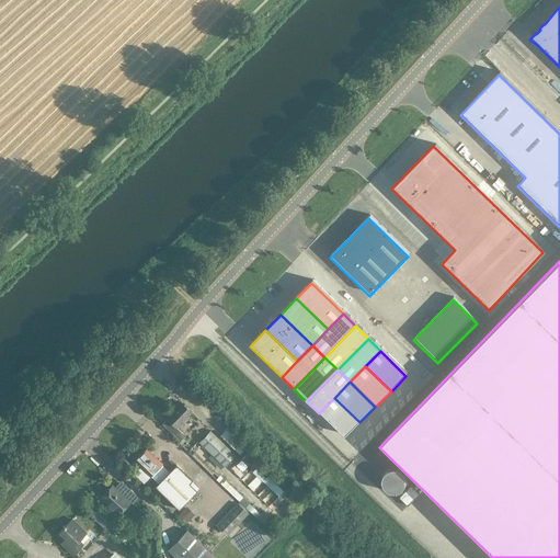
[(334,398),(319,413),(344,439),(360,422),(334,398)]
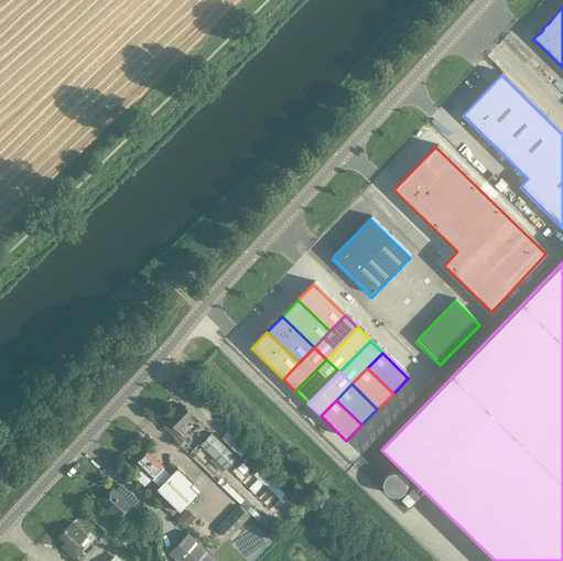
[(180,408),(165,423),(175,433),(191,419),(180,408)]
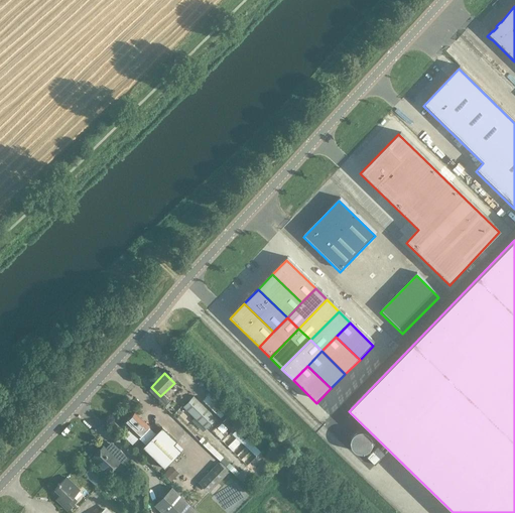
[(151,387),(146,392),(163,409),(168,404),(160,396),(151,387)]
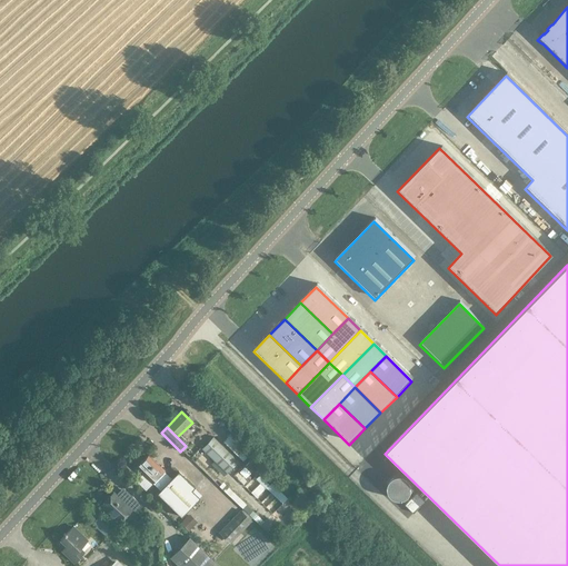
[(229,427),(225,432),(236,442),(239,438),(229,427)]
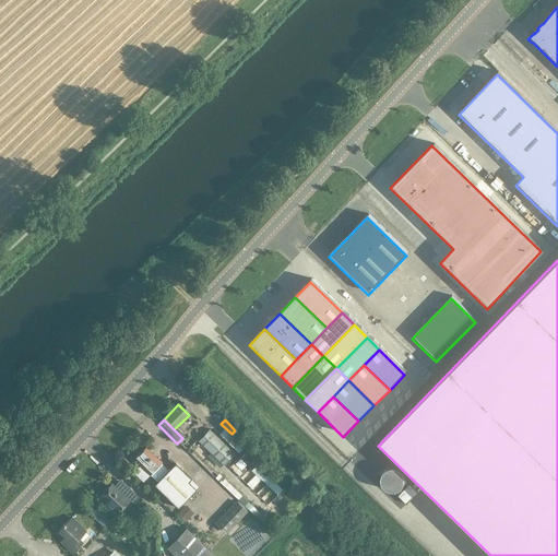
[(237,457),(245,449),(225,430),(217,438),(237,457)]
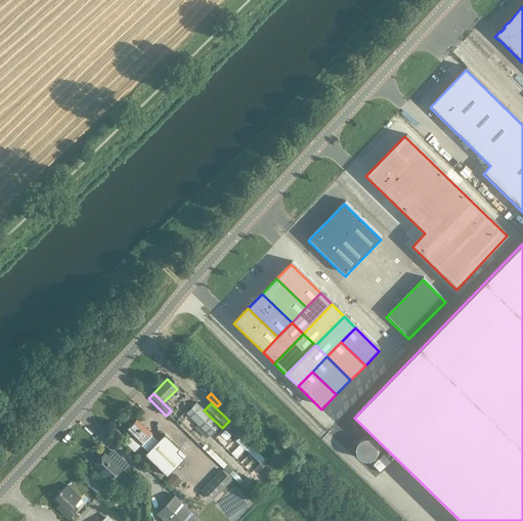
[(218,428),(194,405),(184,416),(208,439),(218,428)]
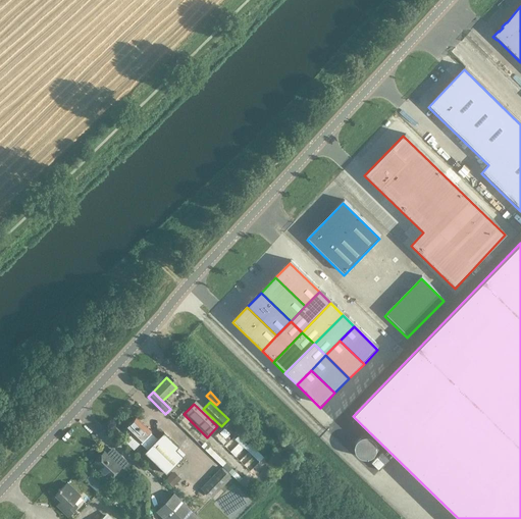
[(228,419),(221,426),(219,428),(232,440),(242,431),(228,419)]
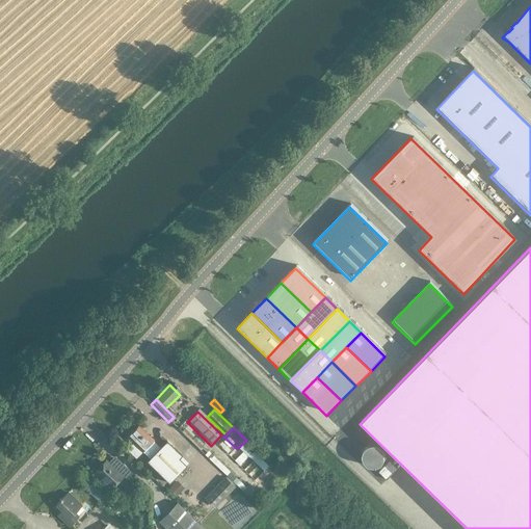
[(143,435),(137,429),(138,429),(137,428),(132,434),(126,441),(130,445),(135,449),(135,450),(140,455),(141,455),(149,461),(145,465),(167,486),(185,469),(178,461),(181,458),(165,444),(159,451),(152,444),(153,444),(152,443),(148,439),(147,440),(143,437),(144,435),(143,434),(143,435)]
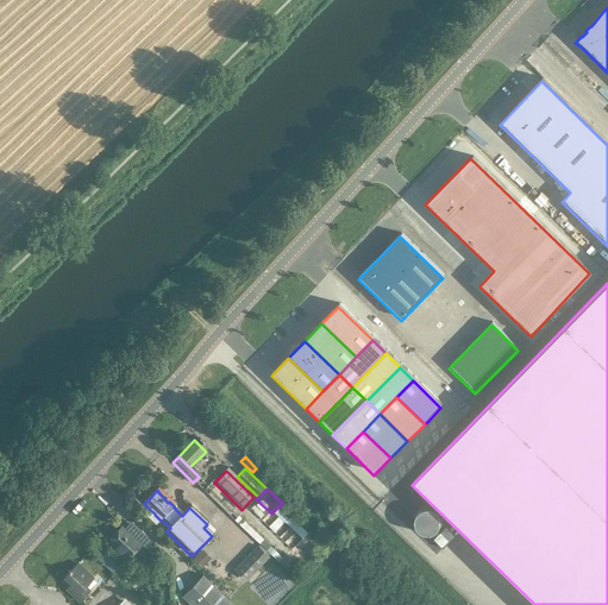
[(255,503),(250,508),(261,518),(265,514),(255,503)]
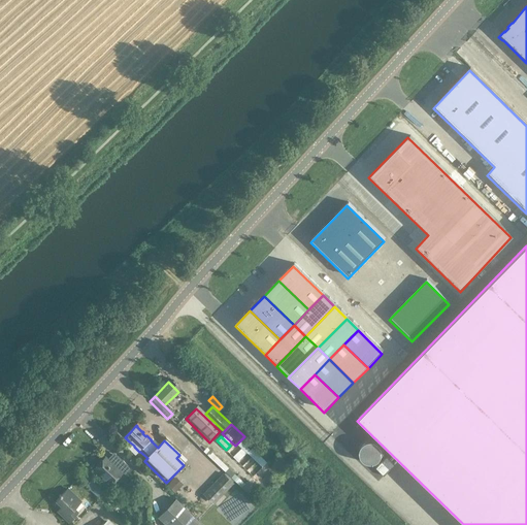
[(242,444),(249,450),(254,445),(248,438),(242,444)]
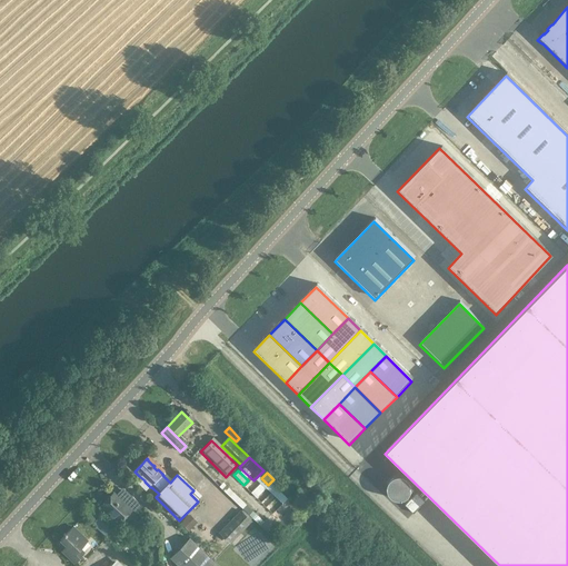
[(253,483),(265,493),(268,489),(257,478),(253,483)]
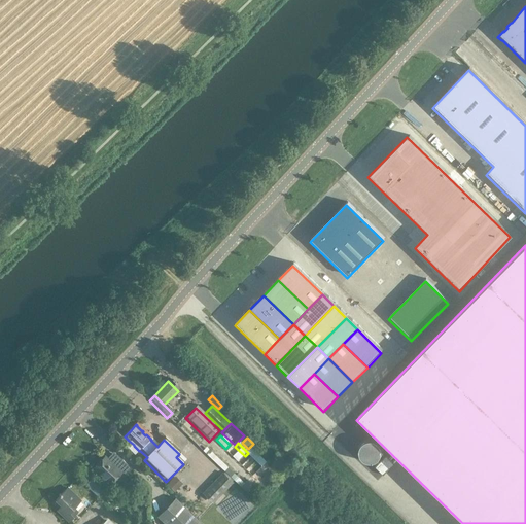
[(223,473),(226,467),(208,453),(204,457),(223,473)]
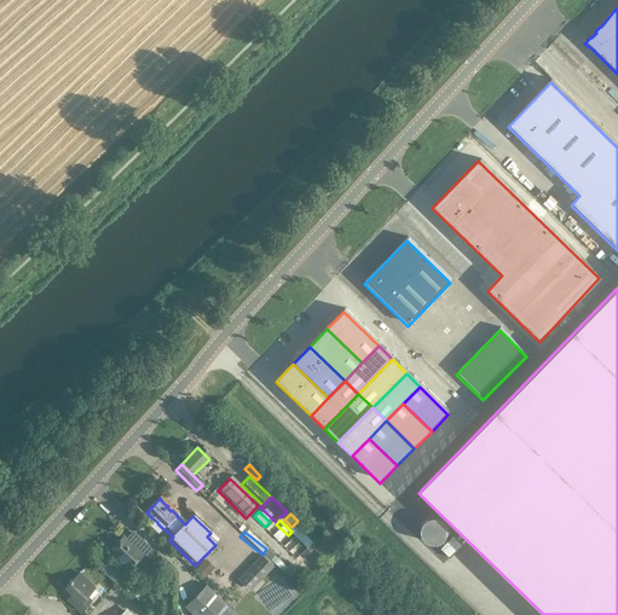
[(122,539),(109,553),(128,572),(142,558),(145,562),(154,553),(143,544),(136,551),(122,539)]
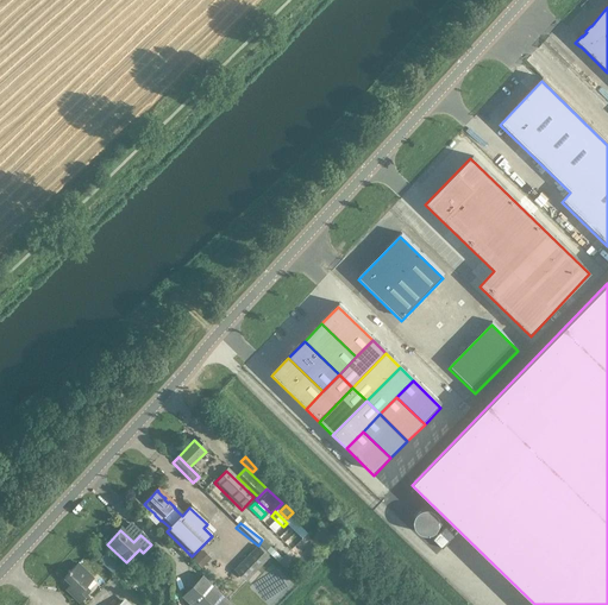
[(445,531),(433,542),(443,550),(453,540),(445,531)]
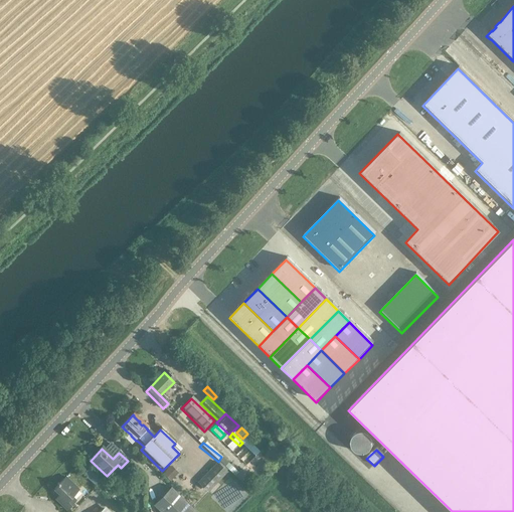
[(223,468),(232,476),(235,472),(226,464),(223,468)]
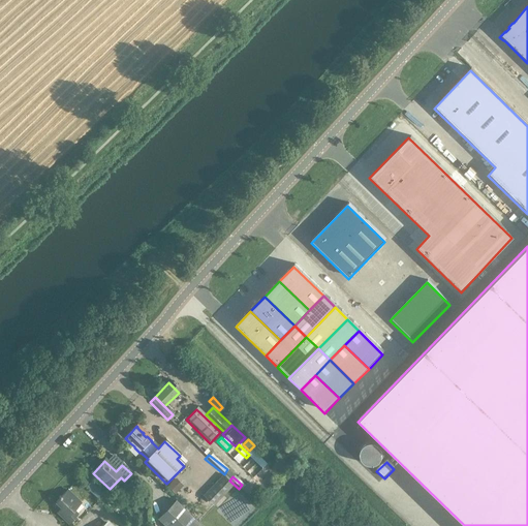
[(175,480),(166,489),(174,496),(182,487),(175,480)]
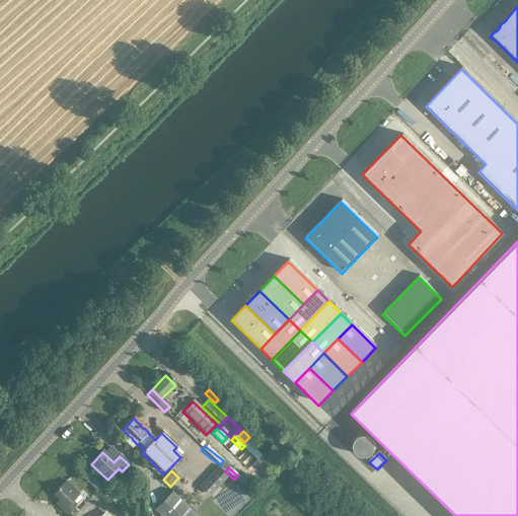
[(218,484),(212,478),(200,491),(206,497),(218,484)]
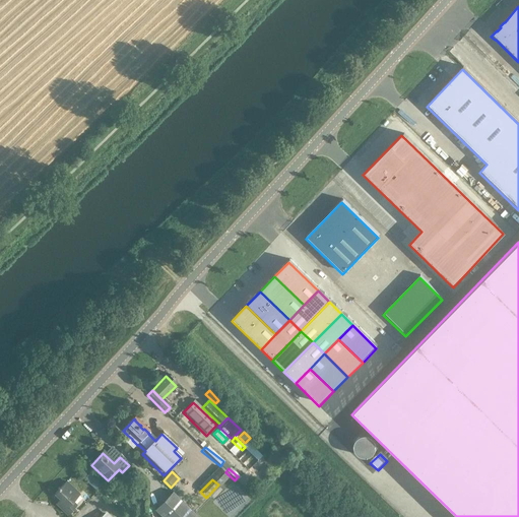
[(58,493),(54,497),(62,504),(58,509),(65,516),(67,516),(71,512),(67,509),(78,497),(65,485),(59,491),(58,491),(57,492),(58,493)]
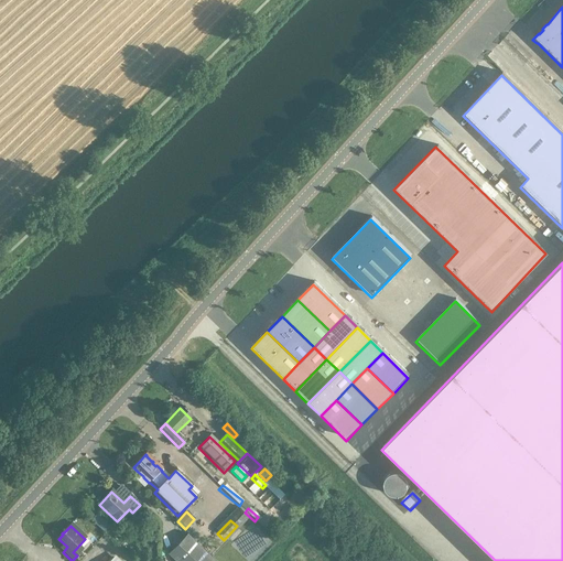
[(212,560),(186,537),(168,556),(172,560),(212,560)]
